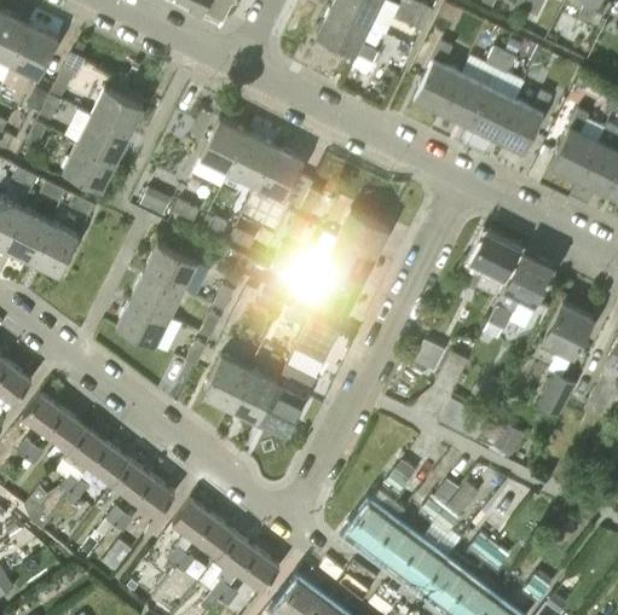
[(183,0),(221,19),(231,0),(183,0)]
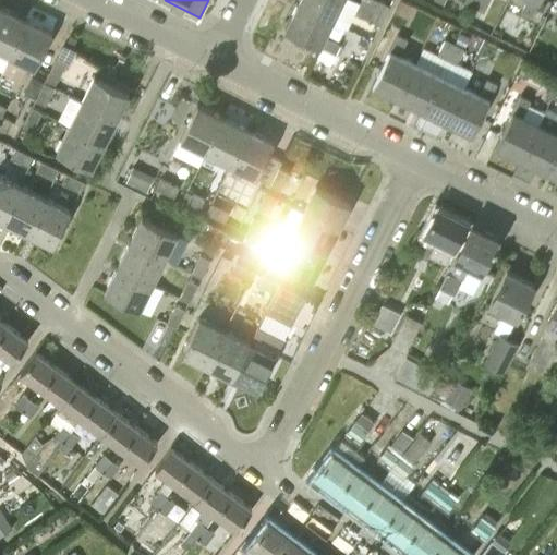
[(360,7),(348,0),(300,0),(298,5),(334,23),(348,31),(360,7)]
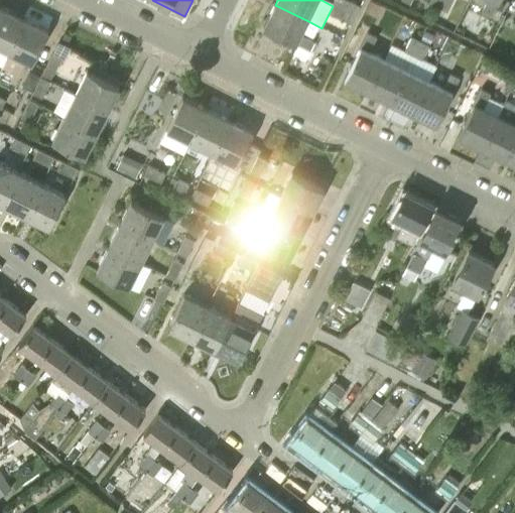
[(336,0),(334,6),(357,18),(361,9),(342,0),(336,0)]
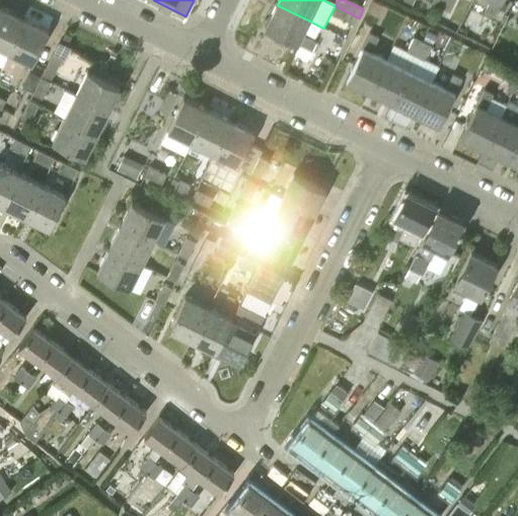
[(441,9),(445,0),(426,0),(426,1),(441,9)]
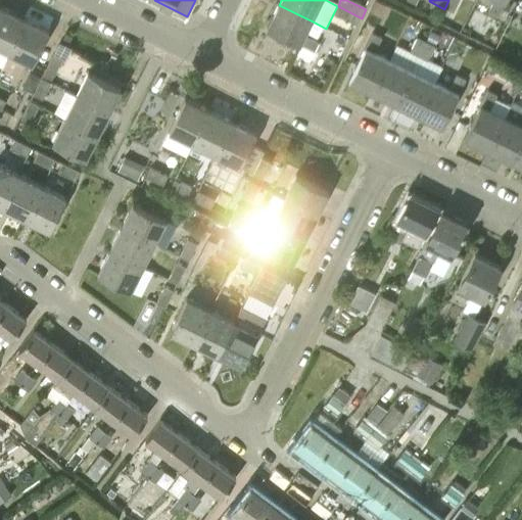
[(448,0),(444,9),(453,13),(459,0),(448,0)]
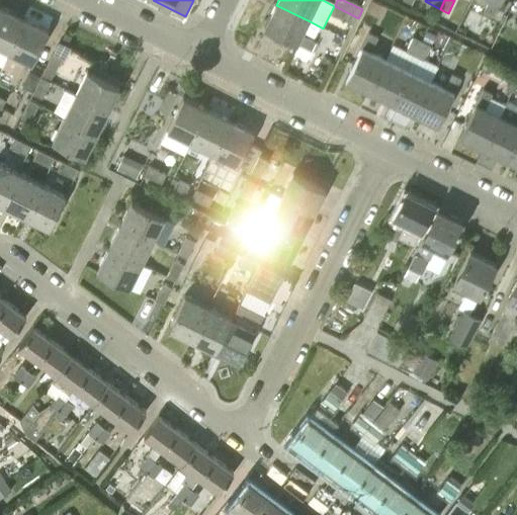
[(491,0),(485,13),(494,18),(502,0),(491,0)]
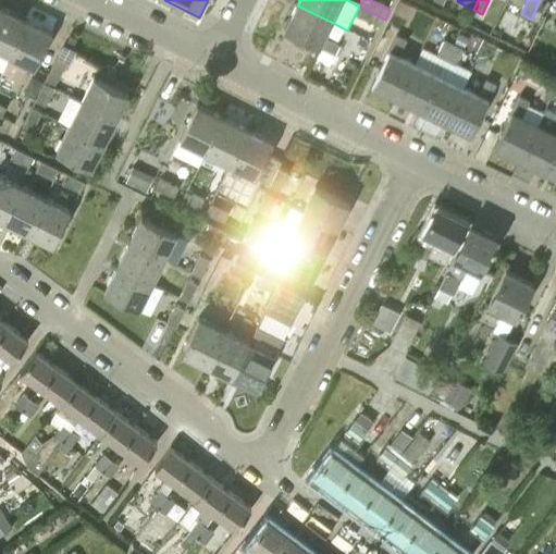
[(535,12),(542,15),(545,7),(540,4),(535,12)]
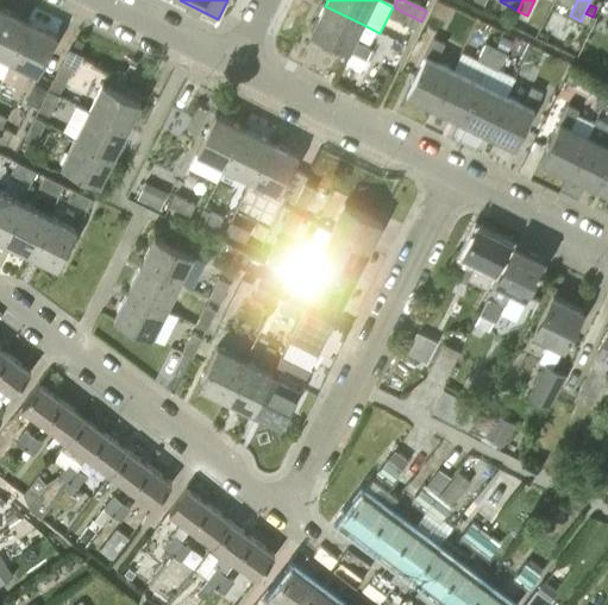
[(355,44),(364,25),(325,6),(311,35),(350,54),(367,61),(371,52),(355,44)]
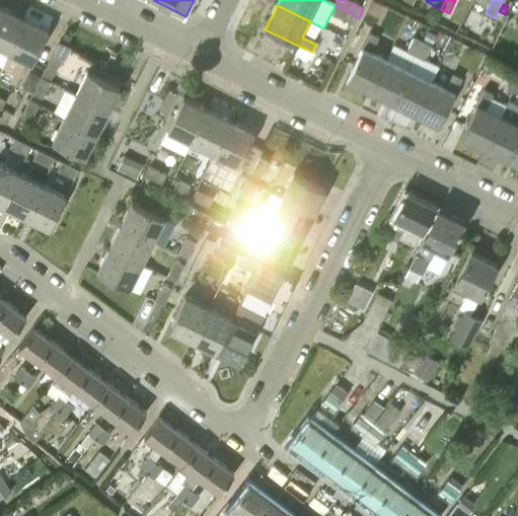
[(354,27),(359,18),(336,6),(330,15),(354,27)]
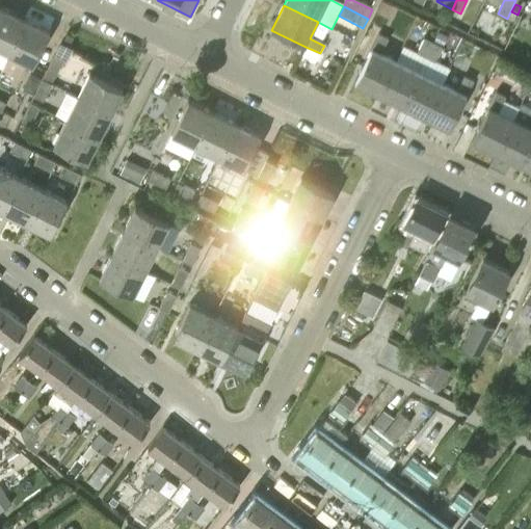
[(9,55),(26,21),(2,9),(0,15),(0,69),(2,70),(9,55)]
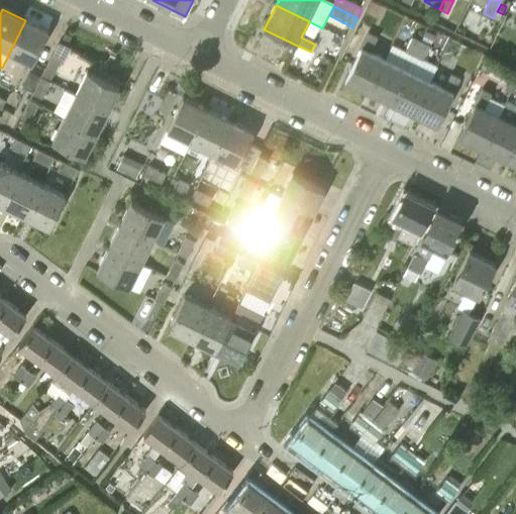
[(25,20),(9,54),(33,66),(49,32),(25,20)]
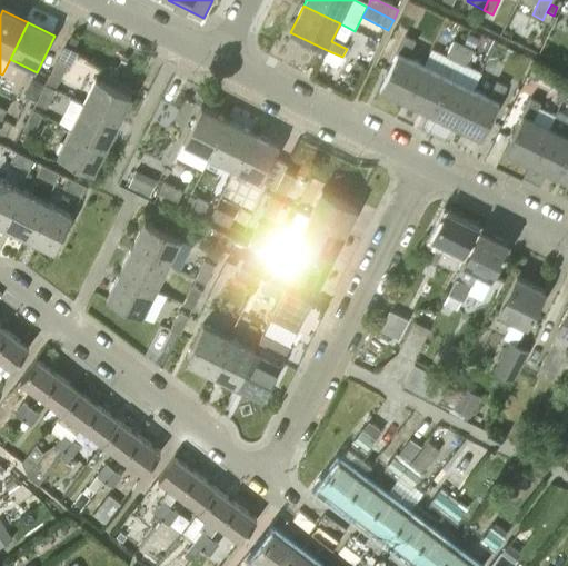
[(465,46),(475,51),(479,41),(469,37),(465,46)]
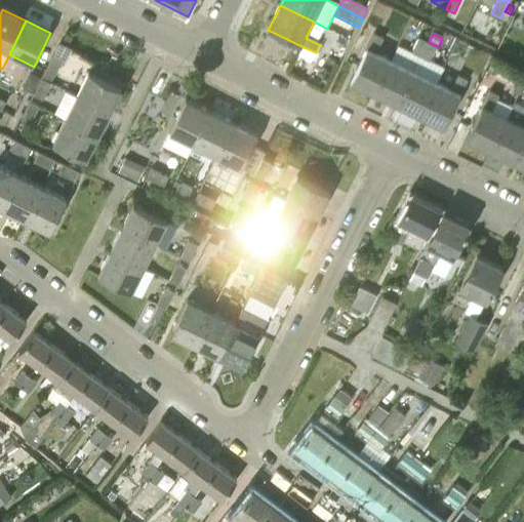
[(375,94),(392,62),(377,54),(384,40),(374,36),(352,83),(375,94)]
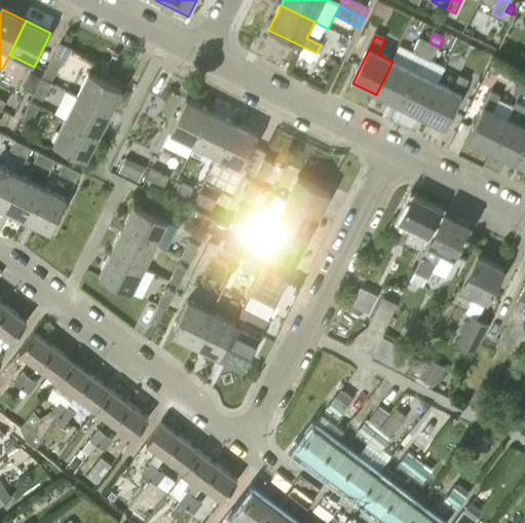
[(421,59),(428,44),(420,40),(413,54),(421,59)]
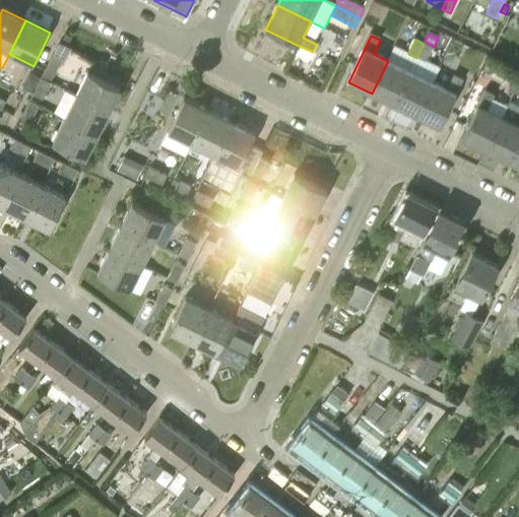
[(424,44),(416,58),(426,63),(433,48),(424,44)]
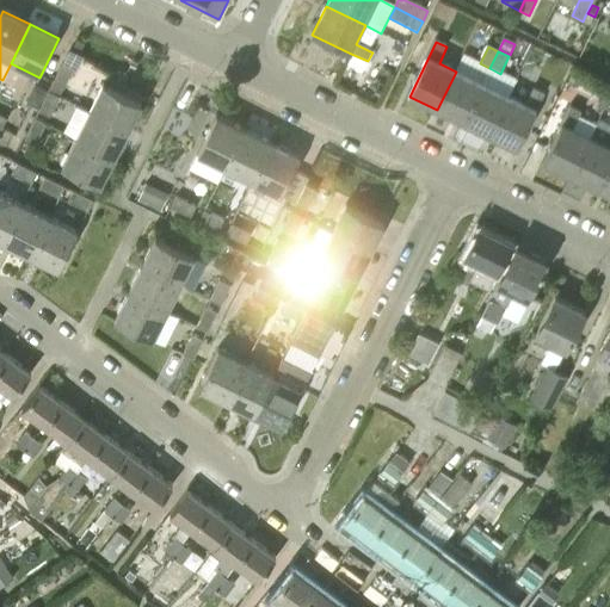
[(346,64),(363,72),(364,70),(368,73),(373,63),(368,61),(351,54),(346,64)]
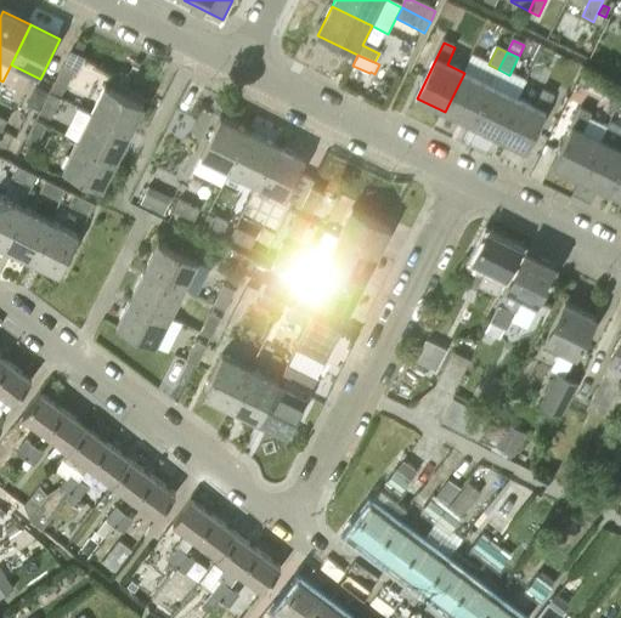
[(61,98),(66,91),(75,72),(65,66),(51,92),(61,98)]
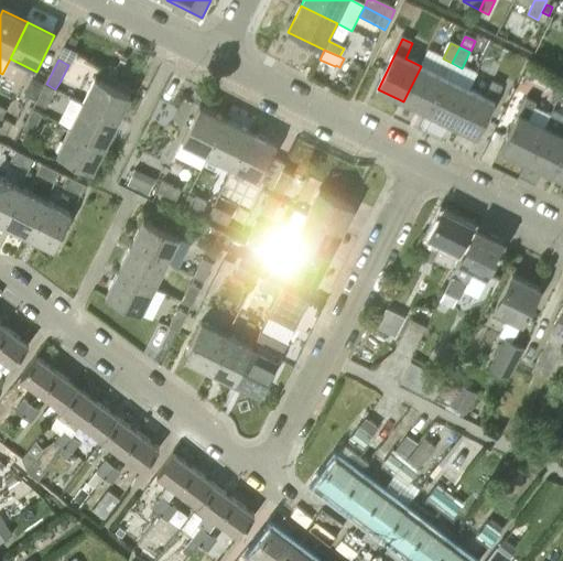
[(428,114),(445,78),(421,66),(403,101),(428,114)]
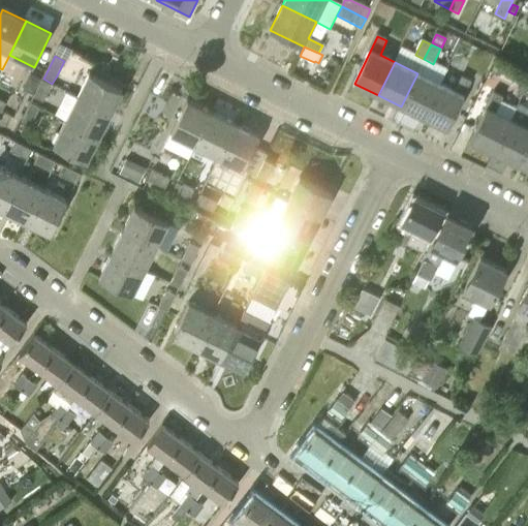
[(505,67),(496,63),(491,73),(499,79),(505,67)]
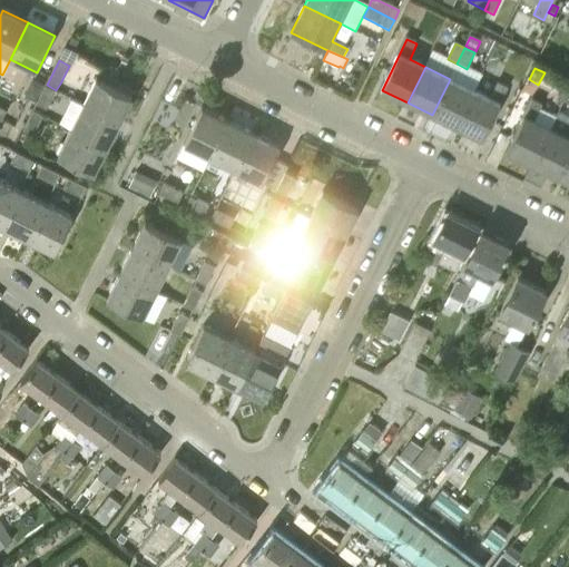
[(457,127),(474,90),(450,79),(432,115),(457,127)]
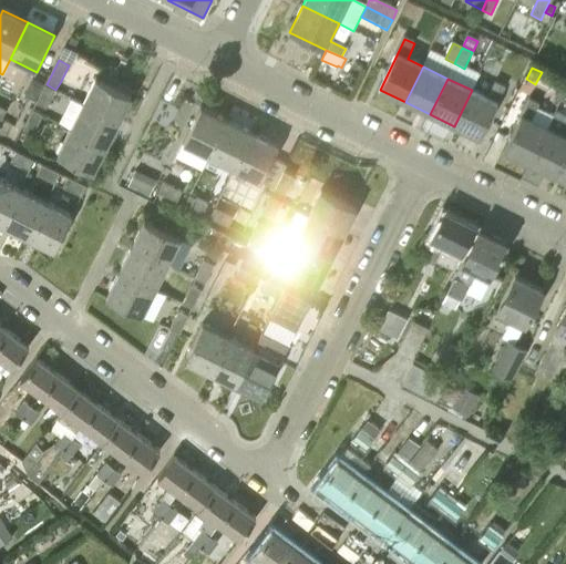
[(83,105),(119,123),(132,98),(96,81),(83,105)]
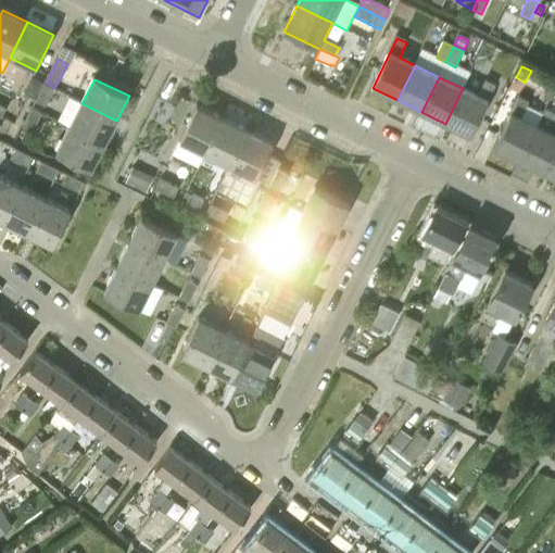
[(476,95),(463,88),(445,124),(471,136),(495,87),(486,82),(479,97),(476,95)]
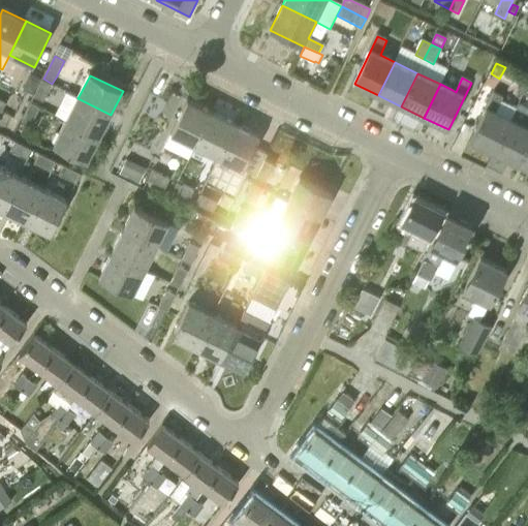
[(43,102),(52,86),(42,82),(35,97),(43,102)]
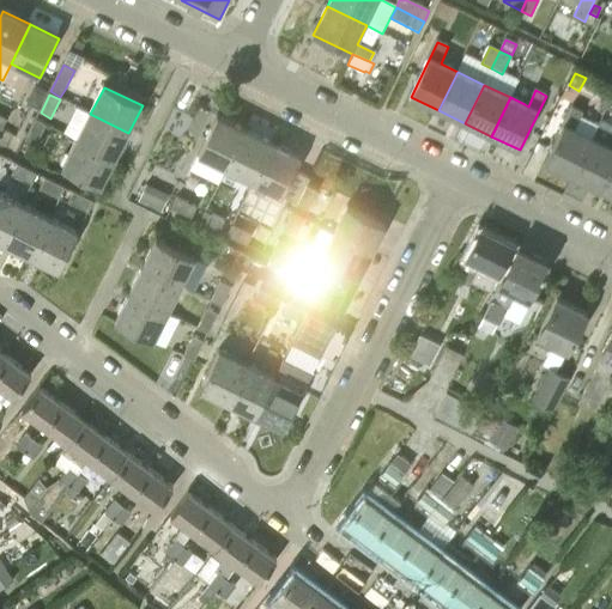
[(573,177),(592,139),(575,131),(583,114),(582,113),(573,108),(545,163),(573,177)]
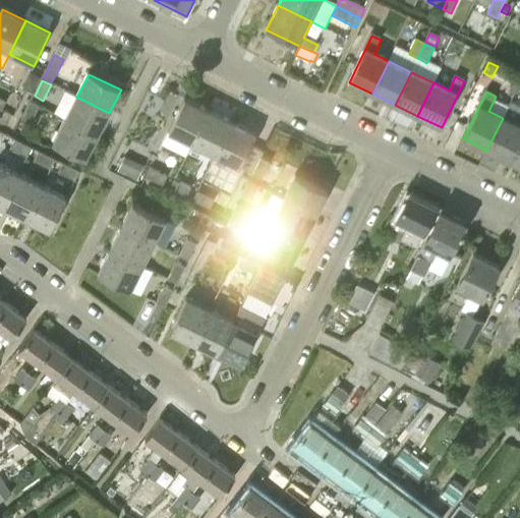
[(98,136),(109,113),(76,97),(65,120),(98,136)]
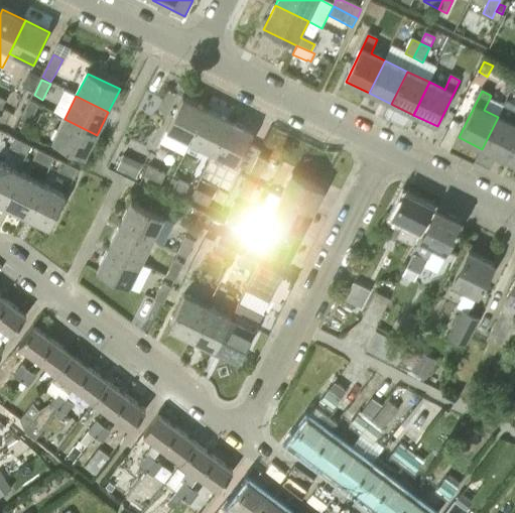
[(190,144),(207,111),(183,100),(166,133),(190,144)]
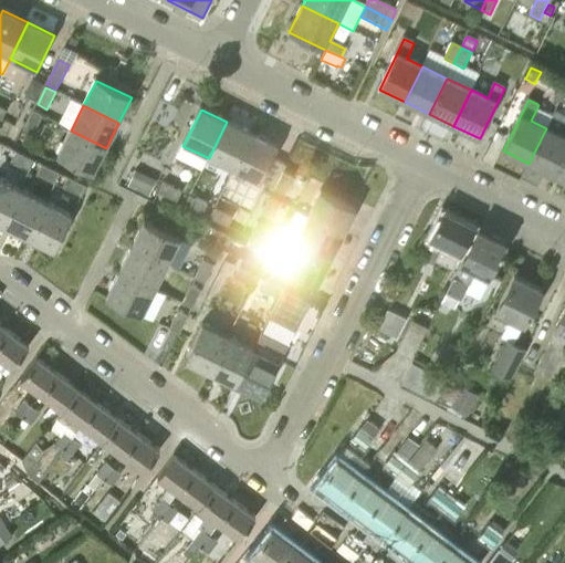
[(34,134),(43,116),(33,112),(25,129),(34,134)]
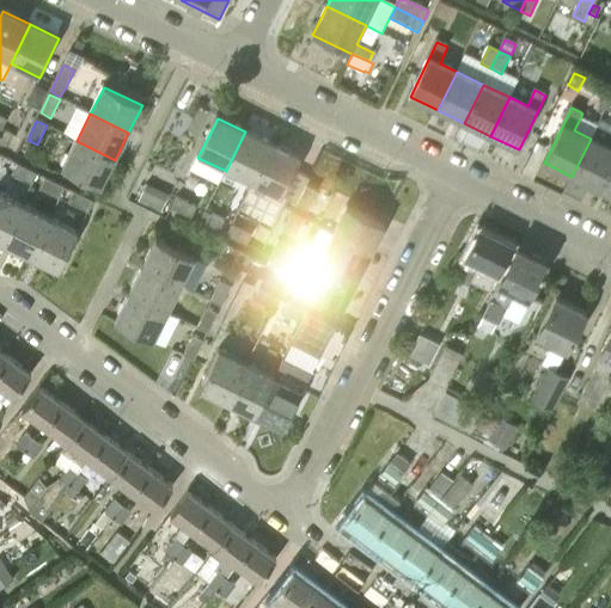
[(610,128),(599,122),(591,139),(572,177),(599,190),(610,165),(610,128)]
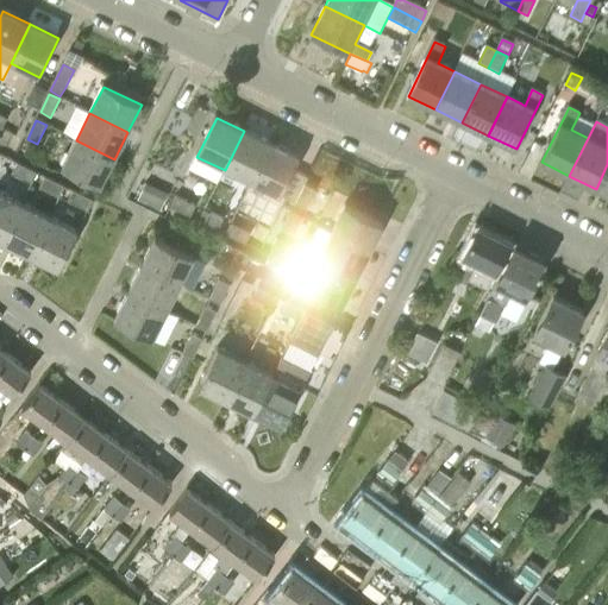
[(252,183),(271,144),(244,131),(225,170),(252,183)]
